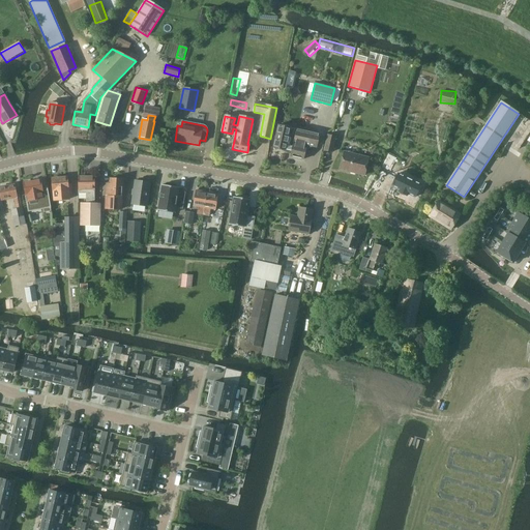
[(319,135),(296,129),(277,125),(272,147),(273,148),(273,149),(280,150),(280,149),(291,152),(290,156),(302,159),(305,150),(306,150),(310,148),(311,147),(316,148),(319,135)]
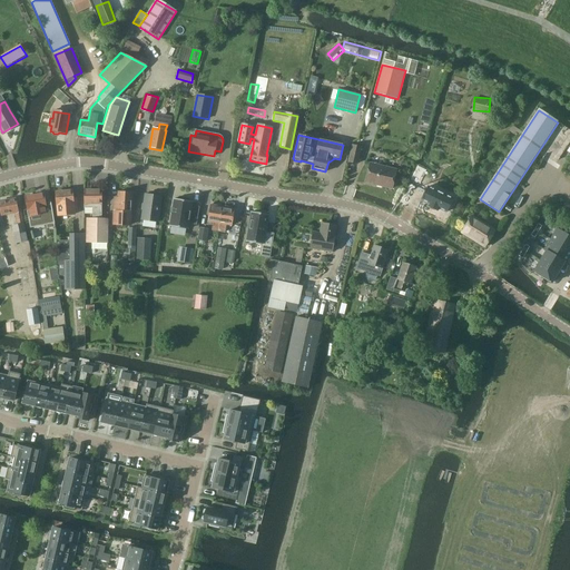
[(356,164),(360,147),(352,145),(347,161),(356,164)]
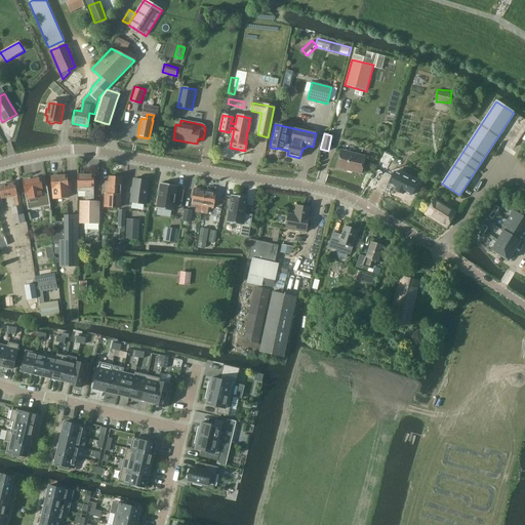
[(364,156),(350,153),(350,155),(339,152),(336,167),(347,170),(347,169),(352,170),(351,171),(360,173),(364,156)]
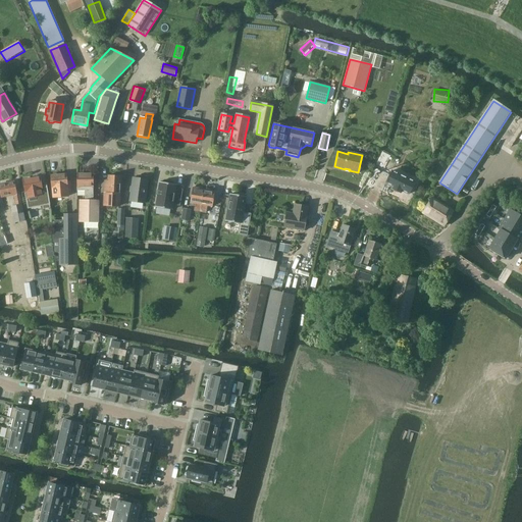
[(382,152),(376,164),(384,168),(390,156),(382,152)]
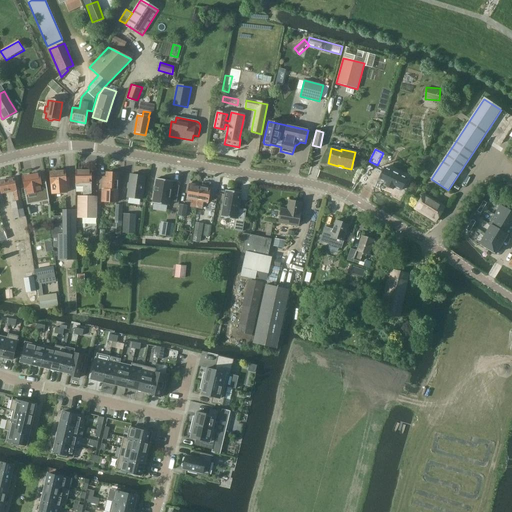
[(384,168),(378,180),(385,183),(384,185),(393,189),(394,188),(400,191),(406,179),(384,168)]
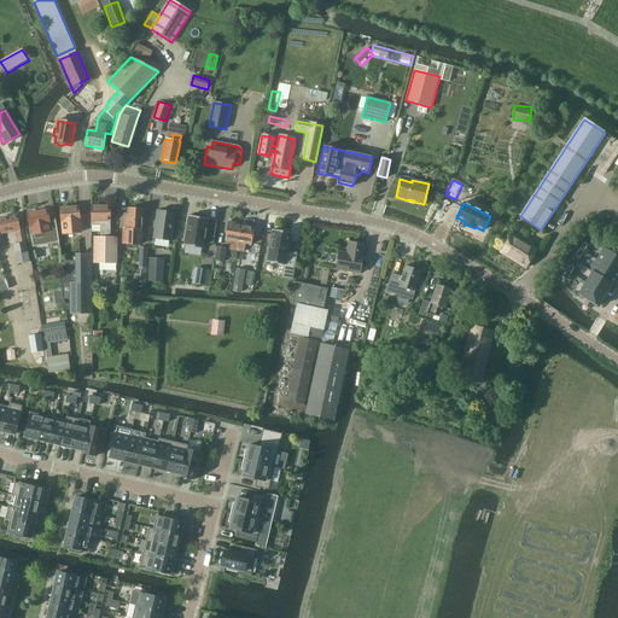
[(110,221),(110,208),(99,208),(98,207),(93,207),(93,208),(91,208),(91,227),(100,227),(100,235),(93,235),(93,262),(116,262),(116,235),(110,235),(110,221)]
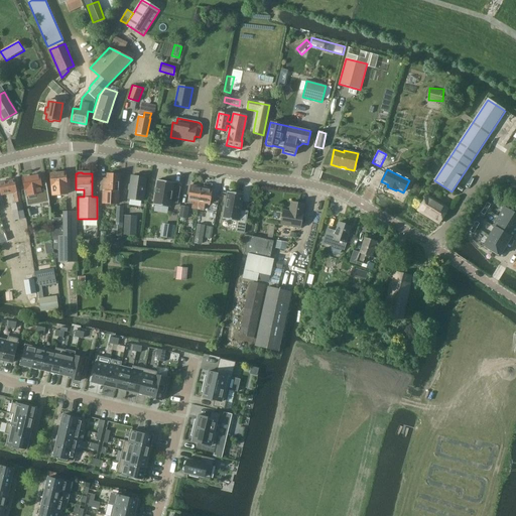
[(68,192),(70,192),(69,181),(67,181),(66,173),(49,175),(50,185),(51,185),(52,196),(68,195),(68,192)]
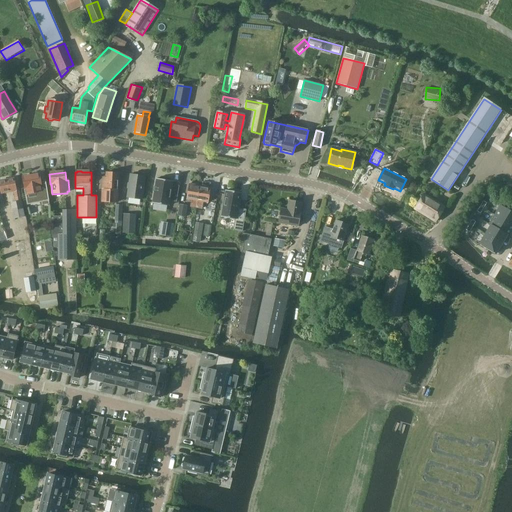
[(102,202),(112,203),(116,203),(116,191),(117,191),(118,173),(107,172),(106,178),(103,177),(102,197),(103,197),(102,202)]
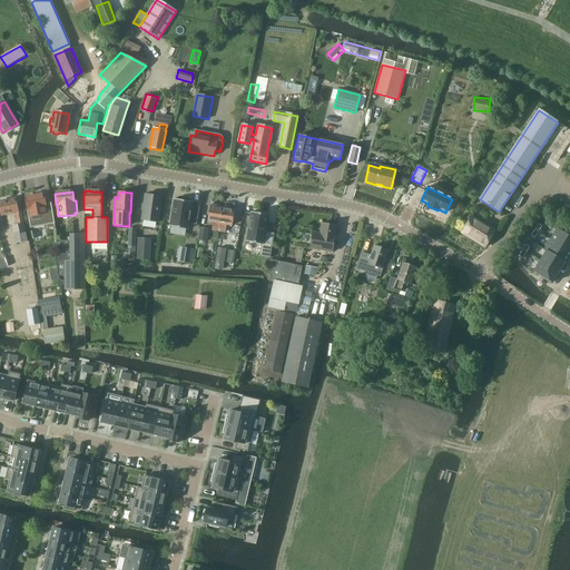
[(28,209),(29,216),(36,215),(37,222),(39,225),(41,227),(45,227),(49,227),(45,207),(42,195),(25,198),(28,209)]
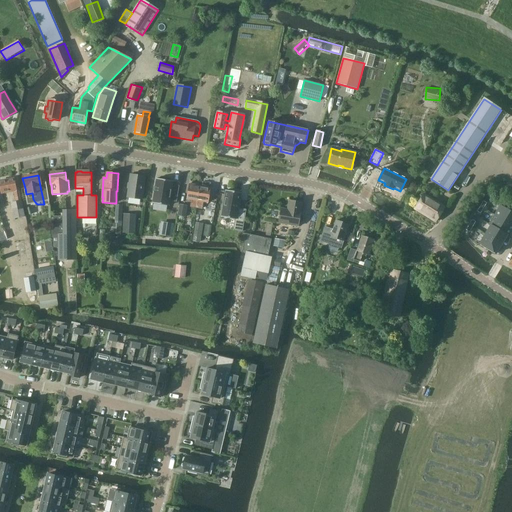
[(130,175),(127,198),(141,200),(145,177),(130,175)]
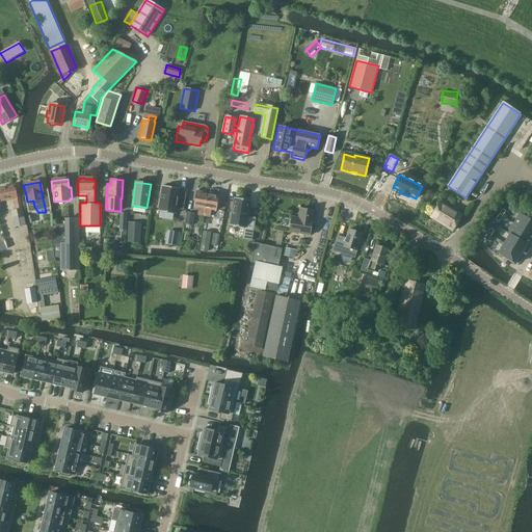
[(15,228),(25,225),(20,197),(17,197),(15,186),(0,189),(0,198),(0,201),(14,198),(16,210),(11,211),(15,228)]
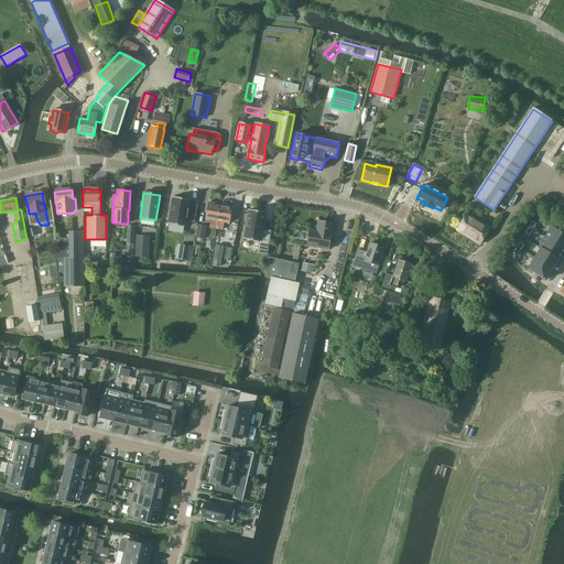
[(172,197),(167,224),(185,227),(186,221),(194,223),(196,207),(190,206),(191,199),(172,197)]
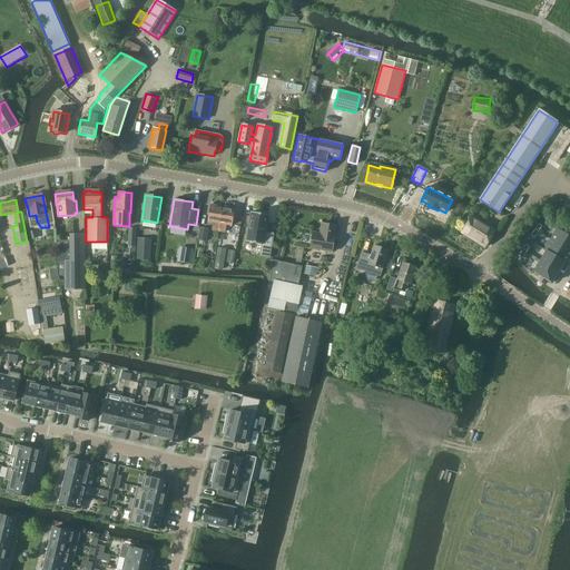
[(218,232),(223,207),(209,205),(207,222),(213,223),(212,231),(218,232)]
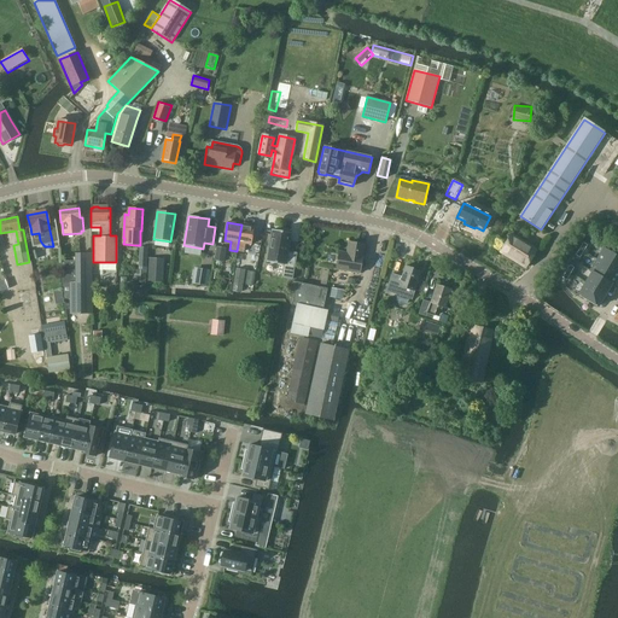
[(255,227),(242,225),(237,251),(244,252),(245,244),(251,245),(255,227)]
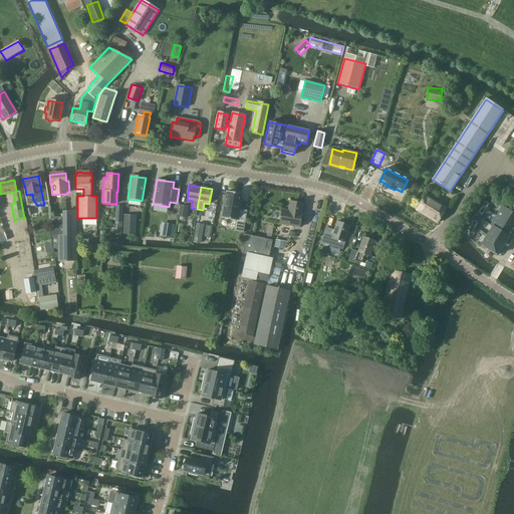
[(226,191),(222,218),(236,220),(234,231),(243,233),(247,211),(239,210),(242,194),(226,191)]
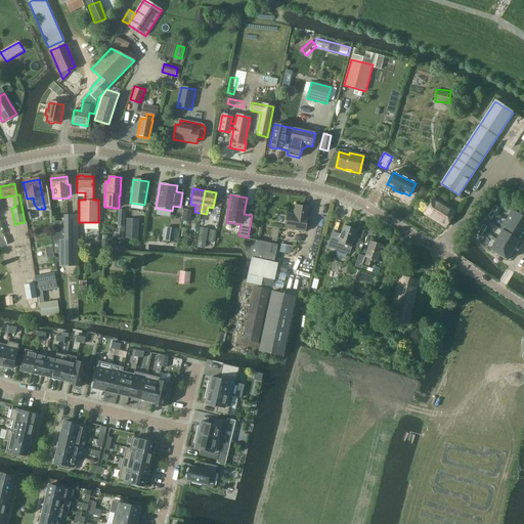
[(425,215),(446,228),(455,213),(442,206),(441,208),(433,203),(434,200),(425,215)]
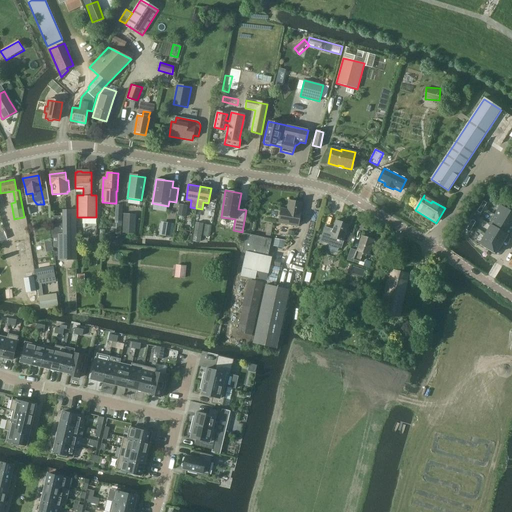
[(281,209),(278,224),(298,227),(302,203),(289,201),(287,210),(281,209)]
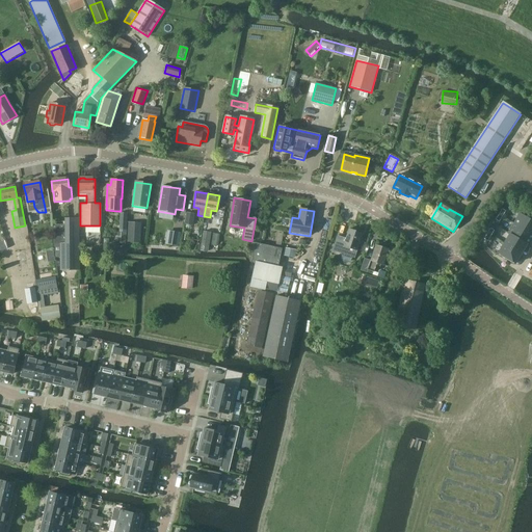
[(192,227),(194,214),(187,213),(185,225),(192,227)]
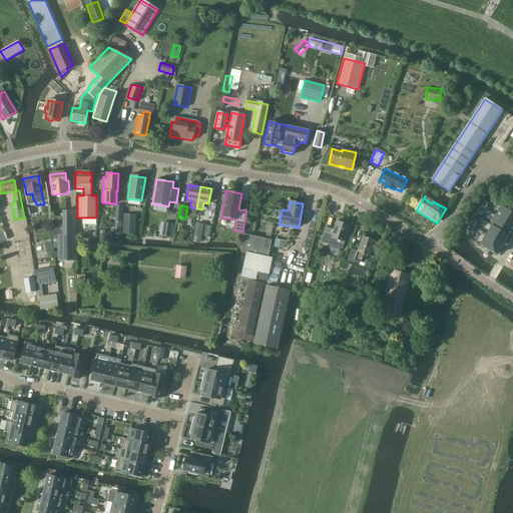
[(512,212),(501,205),(496,215),(512,225),(512,212)]
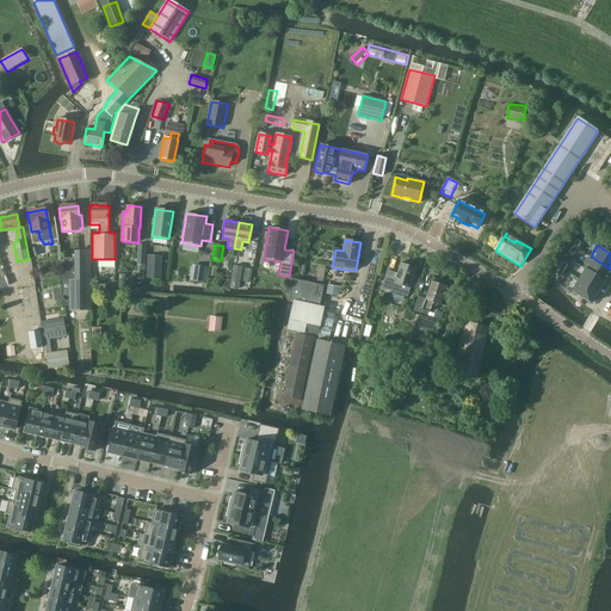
[(91,310),(90,253),(74,253),(74,259),(60,259),(61,281),(63,296),(68,295),(69,310),(91,310)]
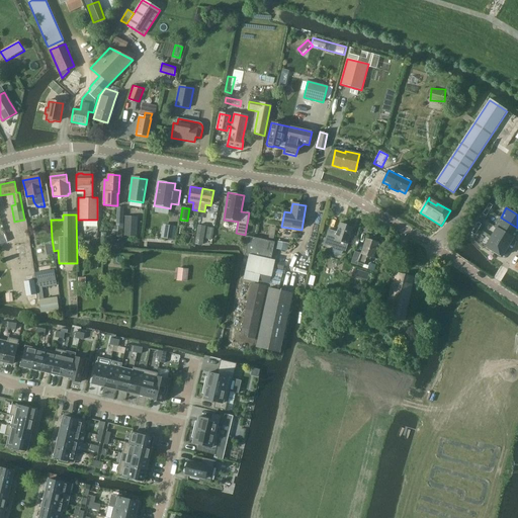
[(124,217),(123,236),(136,237),(137,218),(124,217)]
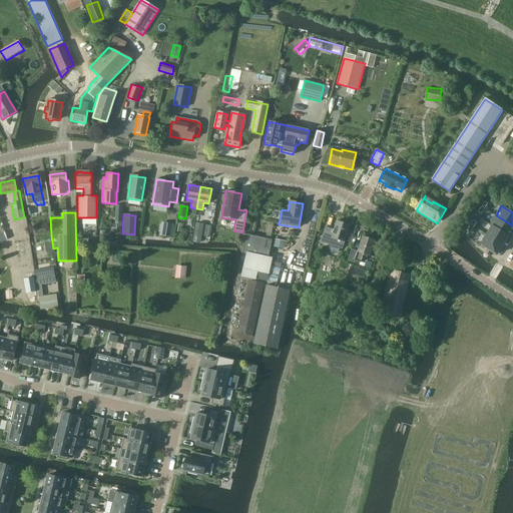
[(512,225),(496,215),(490,225),(491,226),(491,225),(508,235),(507,236),(509,237),(512,229),(512,225)]
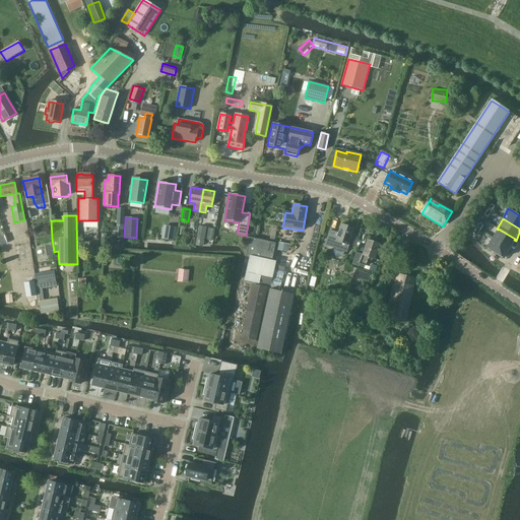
[(346,252),(354,229),(341,224),(338,234),(330,232),(325,245),(346,252)]
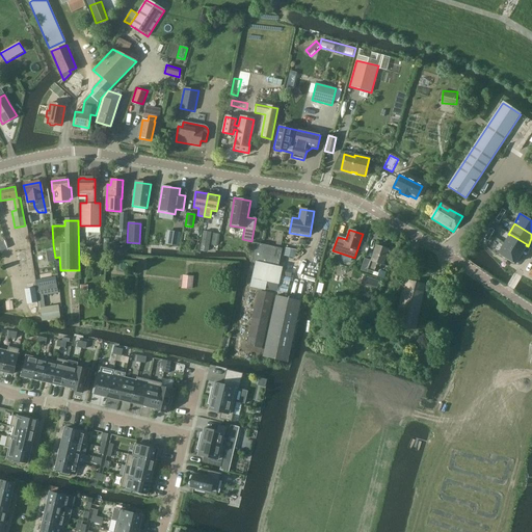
[(179,233),(170,232),(168,244),(177,245),(179,233)]
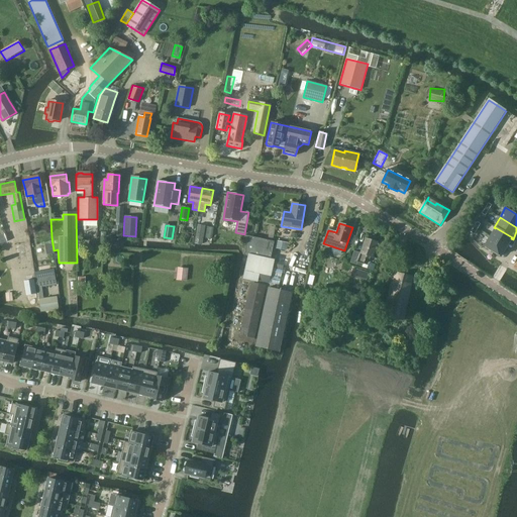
[(495,228),(490,237),(506,246),(511,238),(512,237),(495,227),(495,228)]
